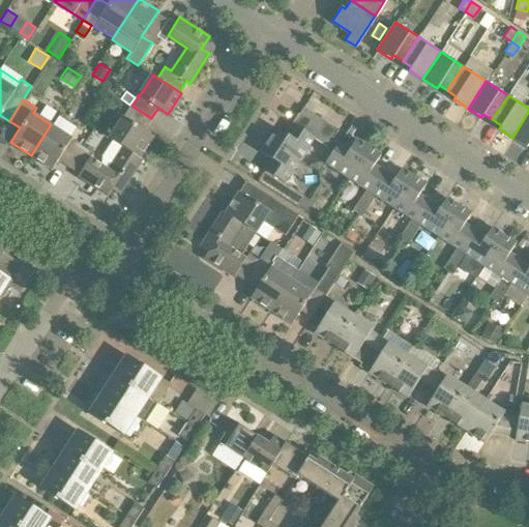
[(131,106),(111,138),(122,145),(140,155),(153,136),(144,129),(151,118),(131,106)]
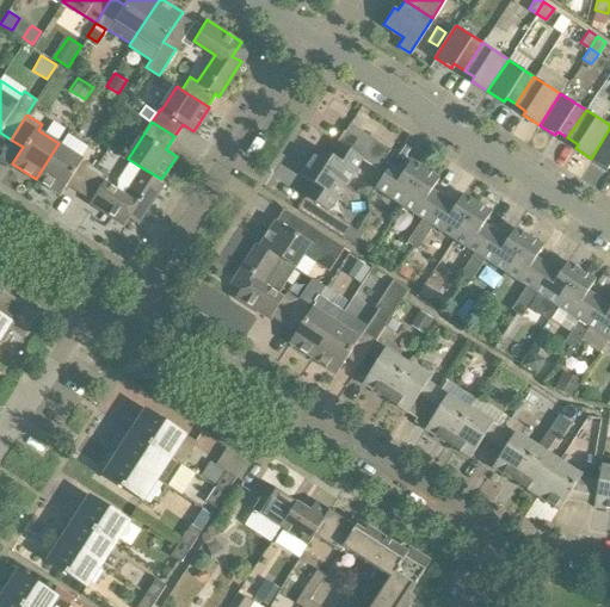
[(309,160),(345,184),(362,158),(377,167),(390,148),(350,122),(330,153),(319,146),(309,160)]
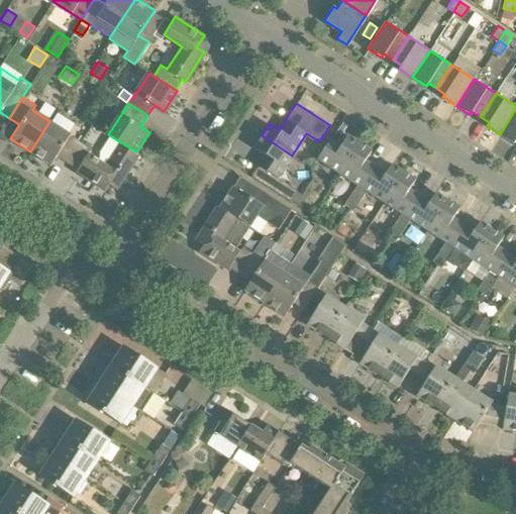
[(515,109),(500,134),(513,142),(515,139),(515,109)]
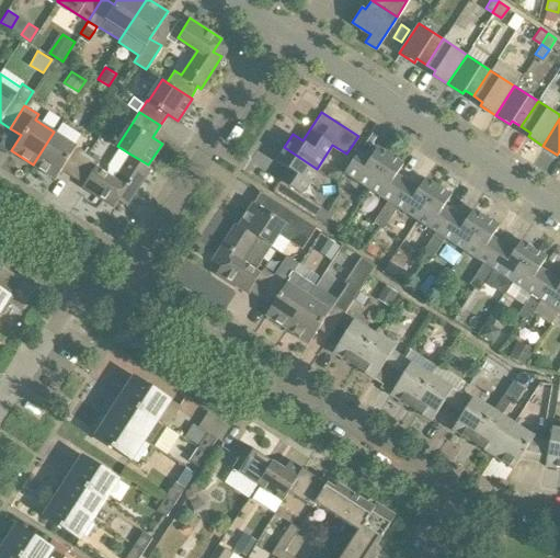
[(87,152),(54,132),(33,164),(55,178),(61,169),(72,175),(87,152)]
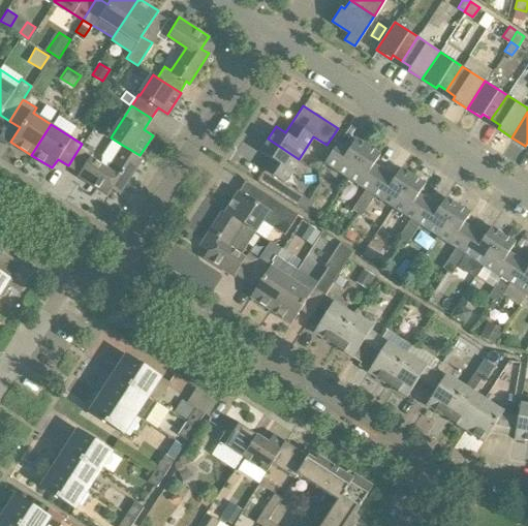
[(338,141),(324,161),(347,177),(368,146),(355,137),(349,147),(338,141)]
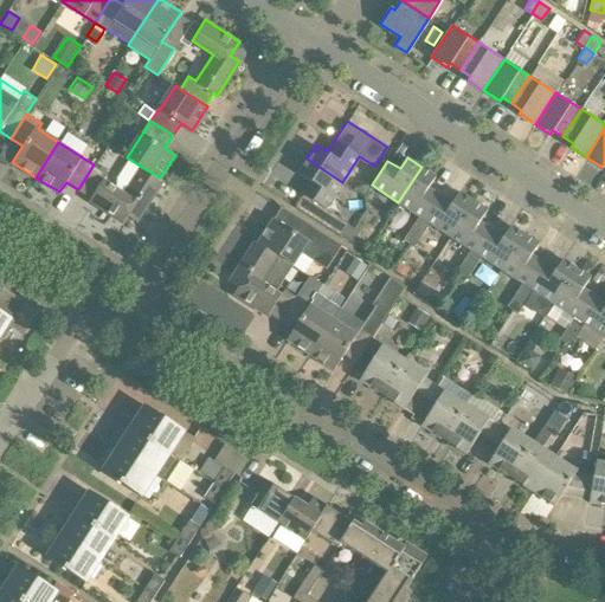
[(295,206),(324,225),(340,234),(341,233),(348,222),(326,207),(342,182),(307,159),(298,173),(309,180),(301,192),(303,194),(295,206)]
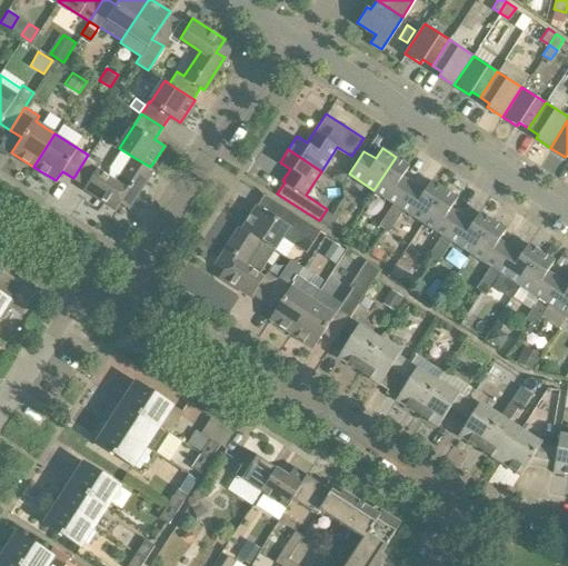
[(150,167),(131,156),(116,180),(96,168),(99,162),(88,155),(73,178),(85,186),(83,188),(116,208),(123,196),(132,201),(153,168),(150,167)]
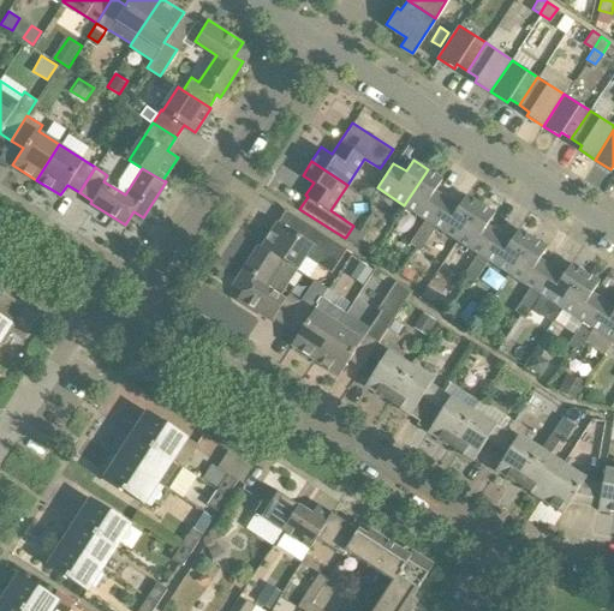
[(415,245),(446,197),(434,190),(441,178),(428,169),(404,205),(424,219),(410,241),(415,245)]
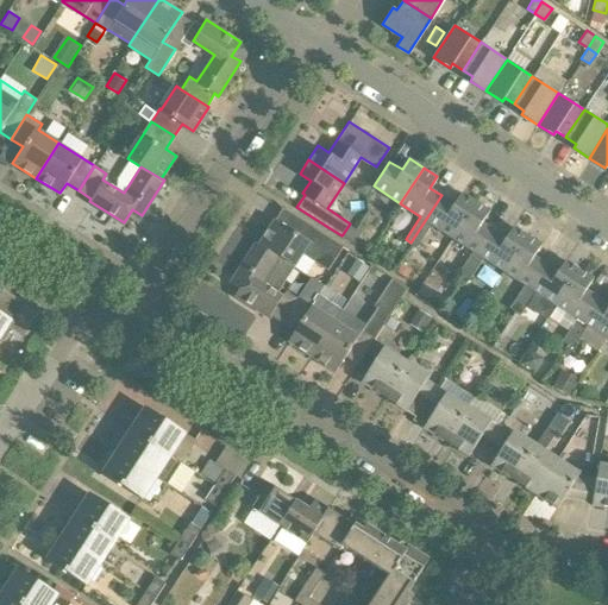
[(364,197),(373,186),(367,182),(358,183),(353,190),(364,197)]
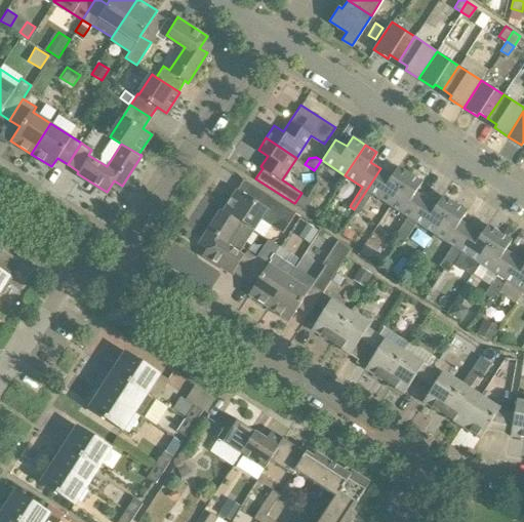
[(391,175),(380,168),(354,209),(359,212),(371,193),(390,204),(409,173),(397,165),(391,175)]
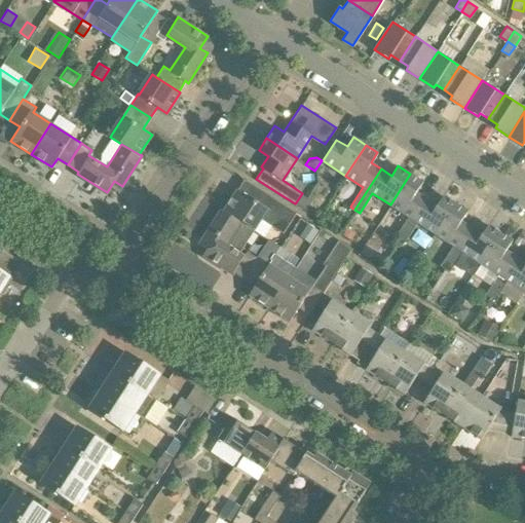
[(410,174),(390,204),(408,216),(395,236),(400,238),(426,197),(416,191),(422,182),(410,174)]
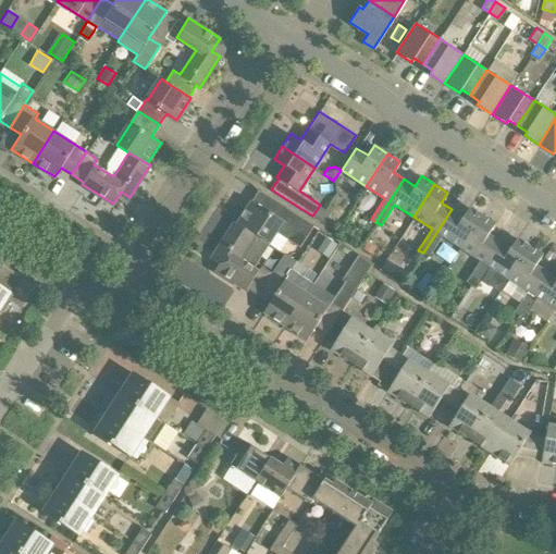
[(300,246),(314,224),(268,195),(260,207),(250,200),(237,221),(270,243),(278,232),(300,246)]
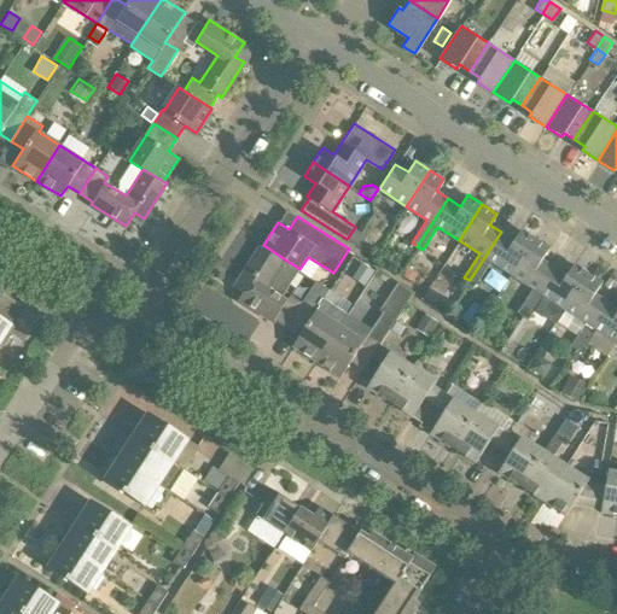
[(355,227),(348,238),(360,245),(367,234),(355,227)]
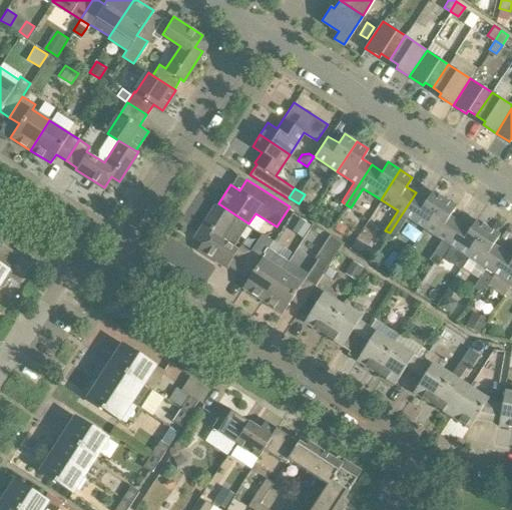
[(426,199),(416,192),(390,232),(394,235),(407,216),(424,227),(444,197),(432,190),(426,199)]
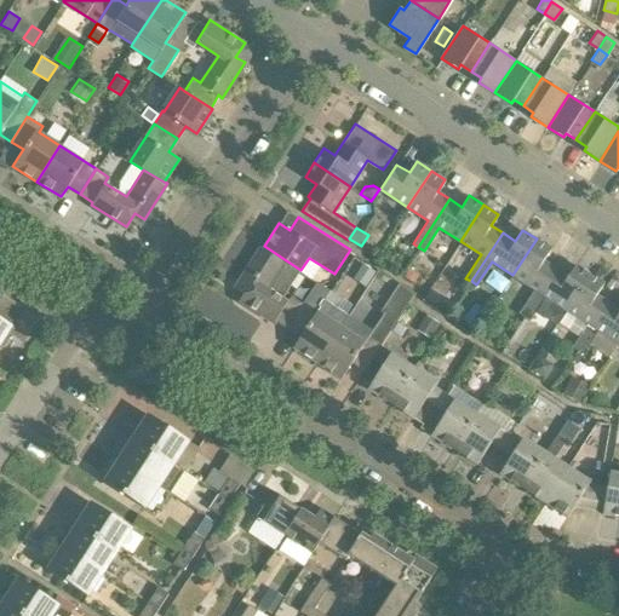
[(537,239),(513,275),(534,288),(519,312),(523,316),(556,268),(543,259),(551,248),(537,239)]
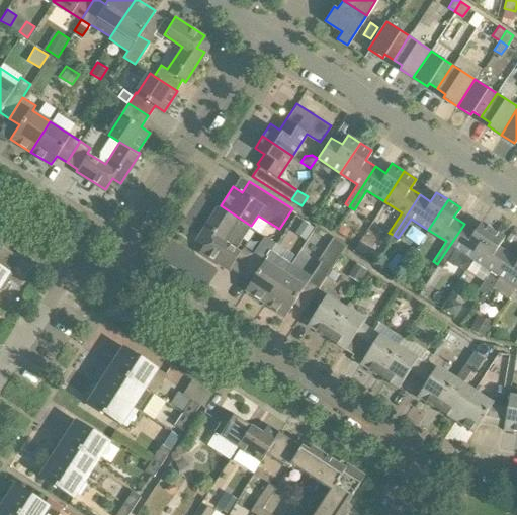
[(230,267),(240,274),(254,252),(244,245),(241,250),(237,248),(251,226),(221,205),(219,204),(199,234),(206,239),(199,251),(229,269),(230,267)]
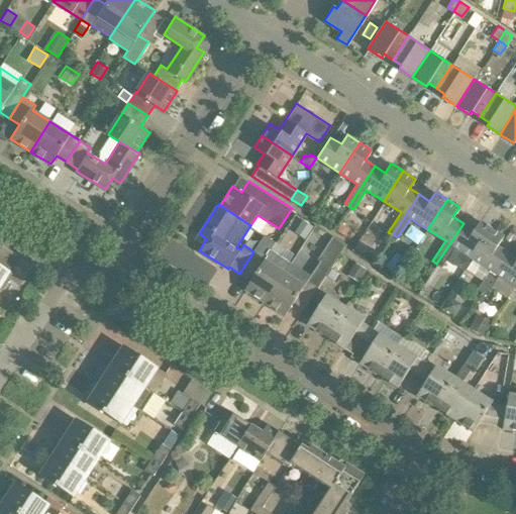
[(304,238),(312,225),(302,219),(294,231),(304,238)]
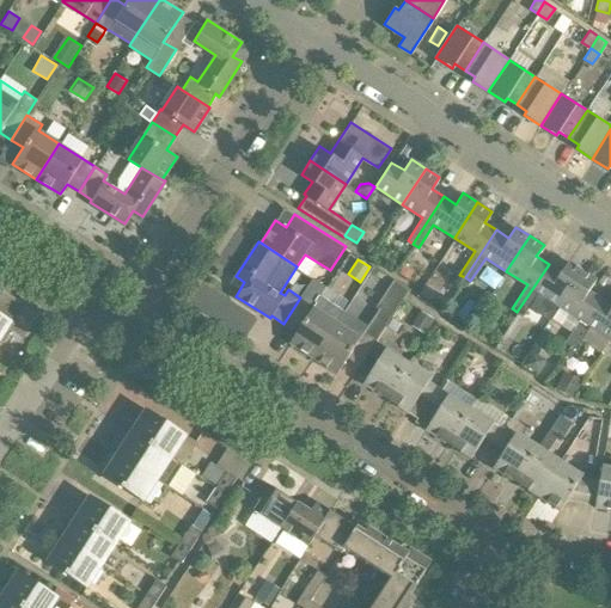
[(561,271),(549,264),(517,312),(523,315),(538,292),(558,305),(581,270),(568,260),(561,271)]
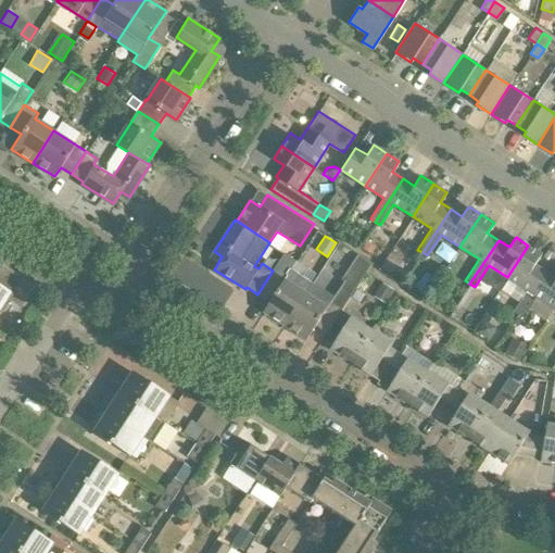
[(374,247),(366,240),(362,248),(369,253),(374,247)]
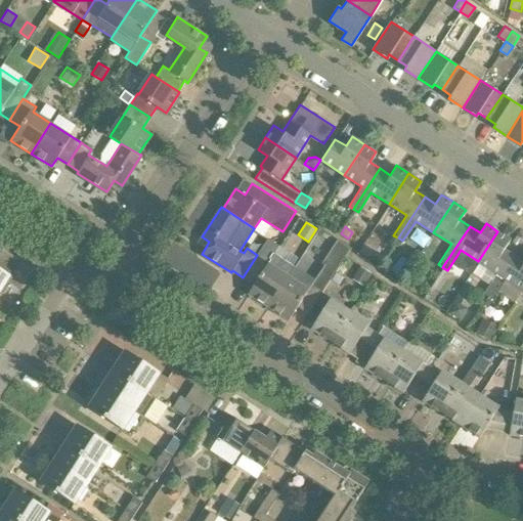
[(497,231),(478,261),(495,273),(483,293),(487,296),(514,255),(504,249),(510,239),(497,231)]
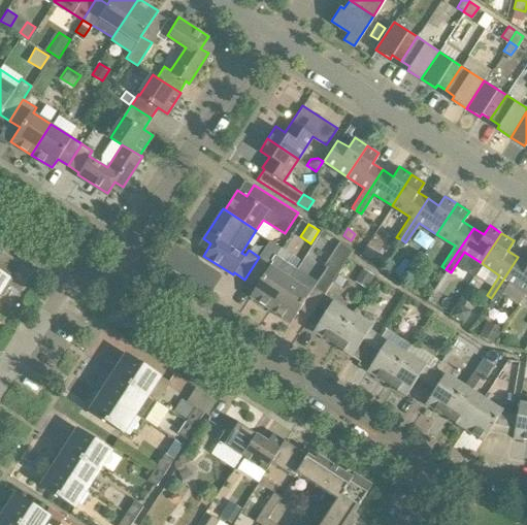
[(270,308),(290,279),(301,261),(280,248),(269,240),(259,257),(244,280),(255,287),(250,295),(270,308)]
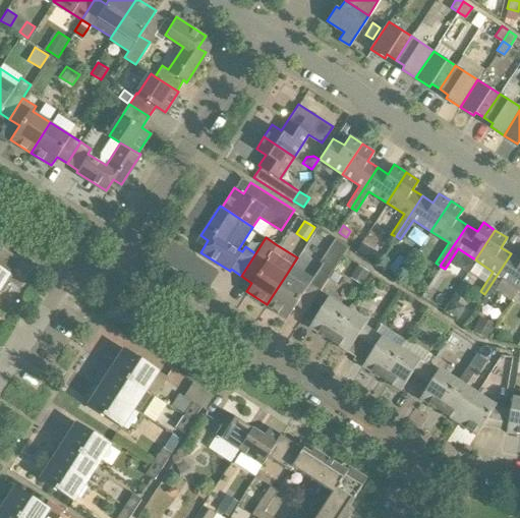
[(306,310),(312,300),(320,289),(348,246),(335,237),(320,261),(323,263),(305,287),(286,275),(267,304),(287,318),(295,304),(306,310)]
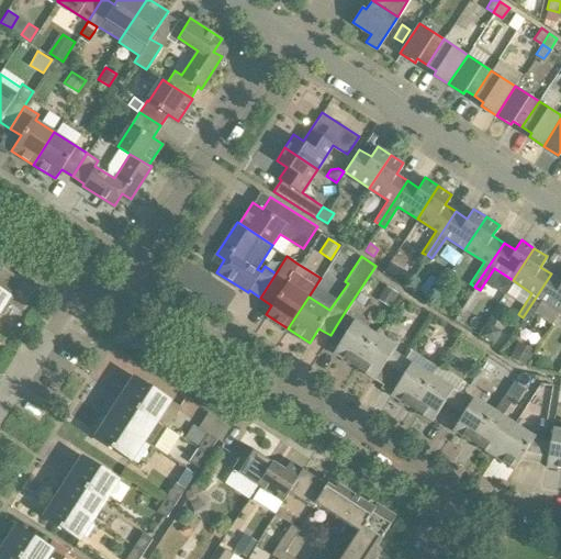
[(551,326),(560,312),(560,311),(560,279),(551,274),(523,317),(528,321),(533,313),(551,326)]
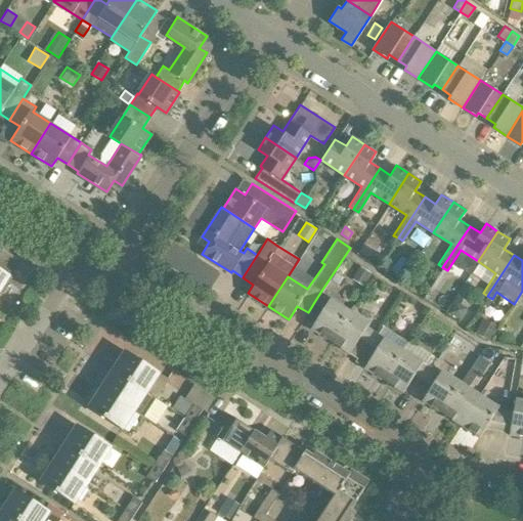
[(371,273),(359,266),(351,278),(363,286),(371,273)]
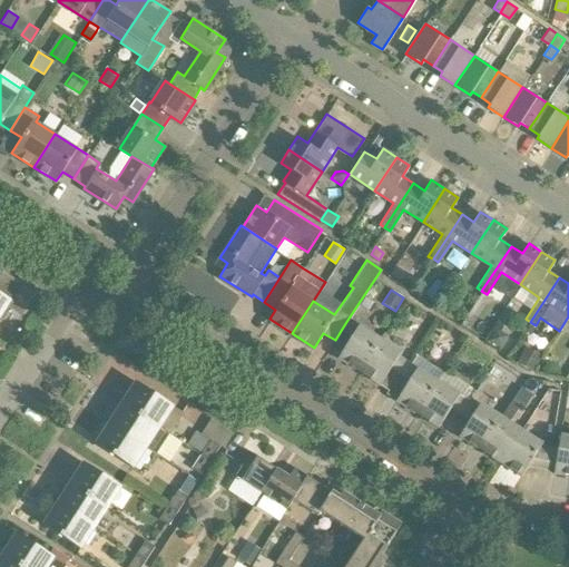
[(0,313),(10,299),(0,292),(0,313)]
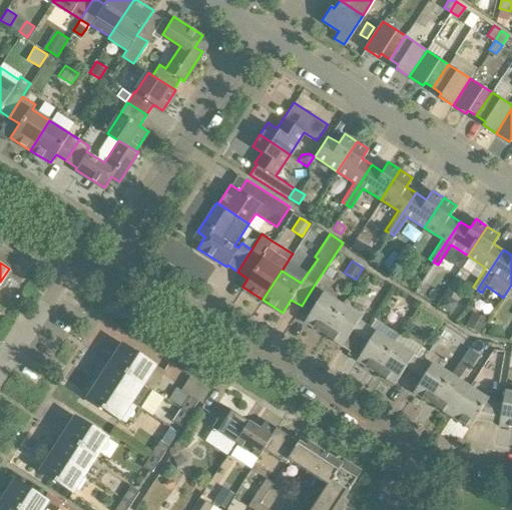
[(324,291),(315,285),(308,296),(317,302),(304,321),(323,333),(342,304),(324,292),(324,291)]
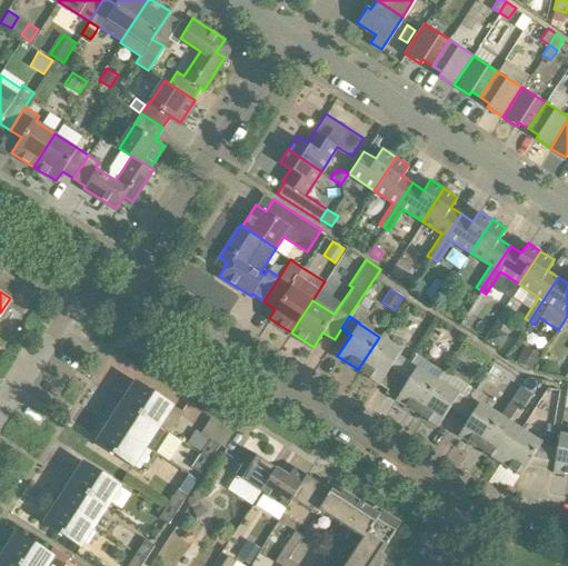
[(507,335),(495,327),(487,339),(499,347),(507,335)]
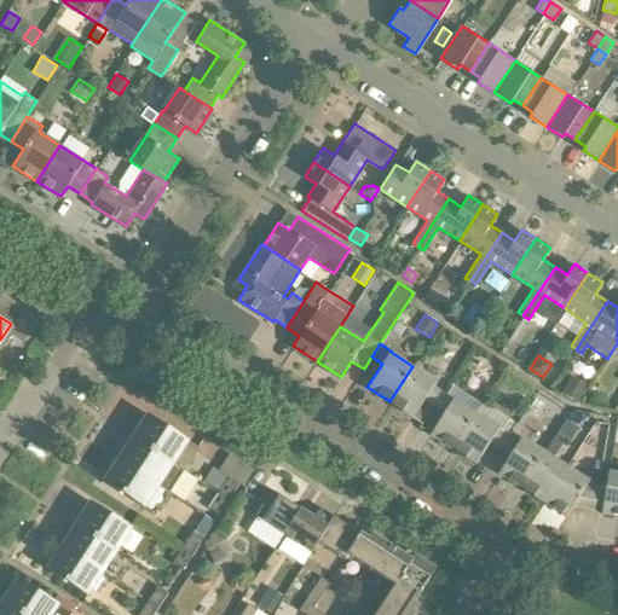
[(425,398),(434,405),(443,392),(433,386),(435,381),(413,366),(390,401),(413,416),(425,398)]
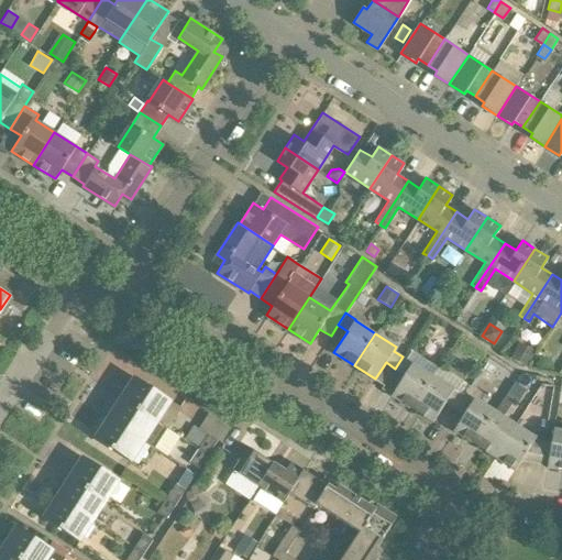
[(518,341),(510,358),(526,365),(535,350),(518,341)]
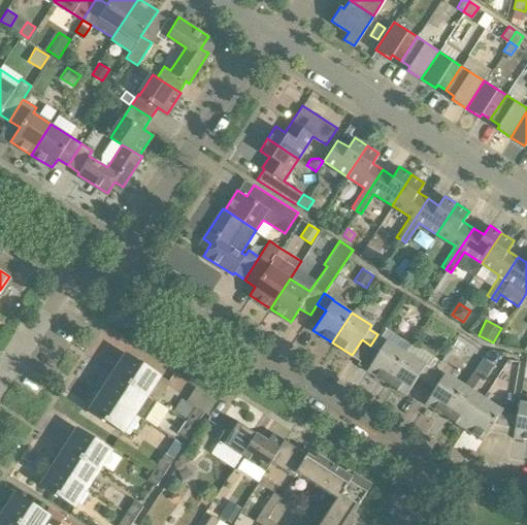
[(386,382),(406,352),(410,345),(389,331),(385,338),(377,334),(370,346),(379,351),(367,369),(386,382)]
